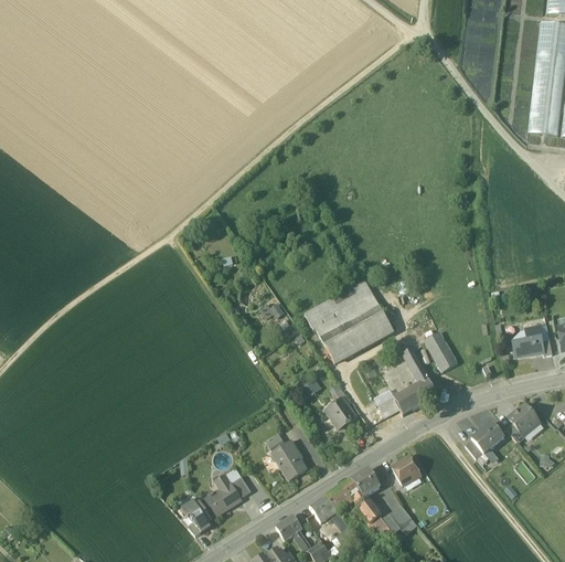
[(547,0),(547,12),(564,13),(564,0),(547,0)]
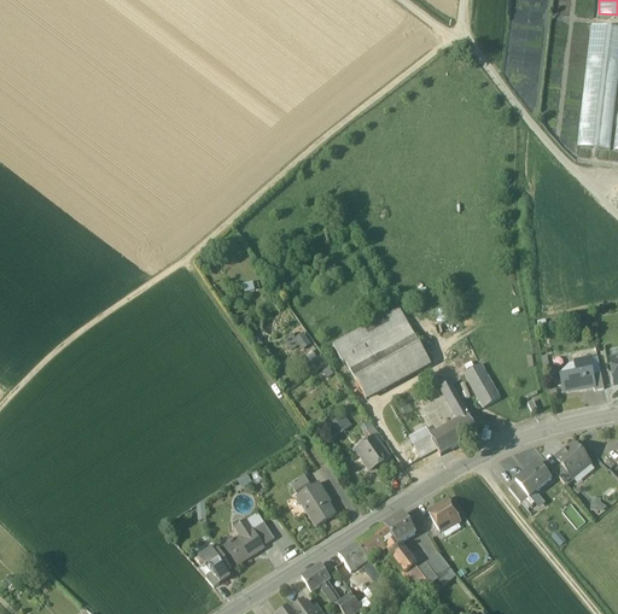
[(617,76),(617,25),(592,23),(577,144),(610,148),(617,76)]
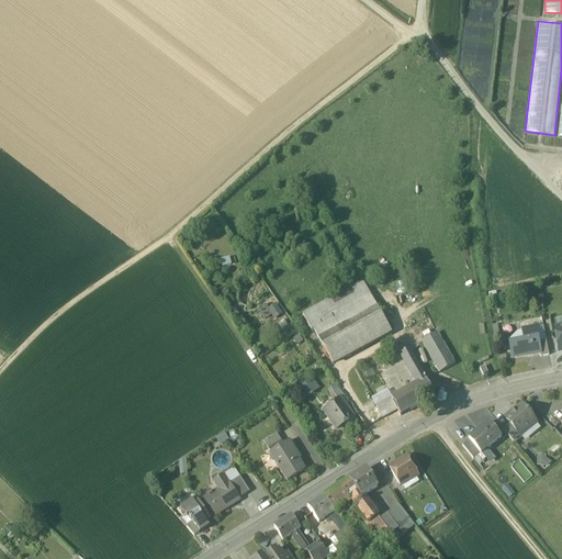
[(229,255),(222,257),(223,264),(232,263),(229,255)]
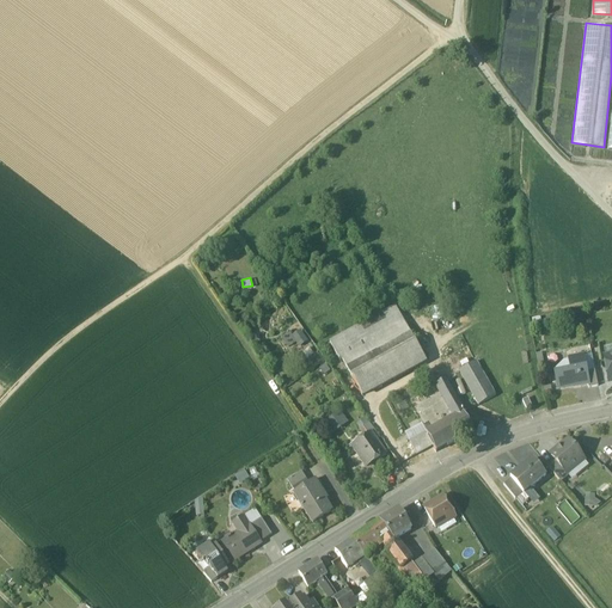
[(396,304),(330,339),(340,356),(342,355),(353,375),(416,341),(396,304)]
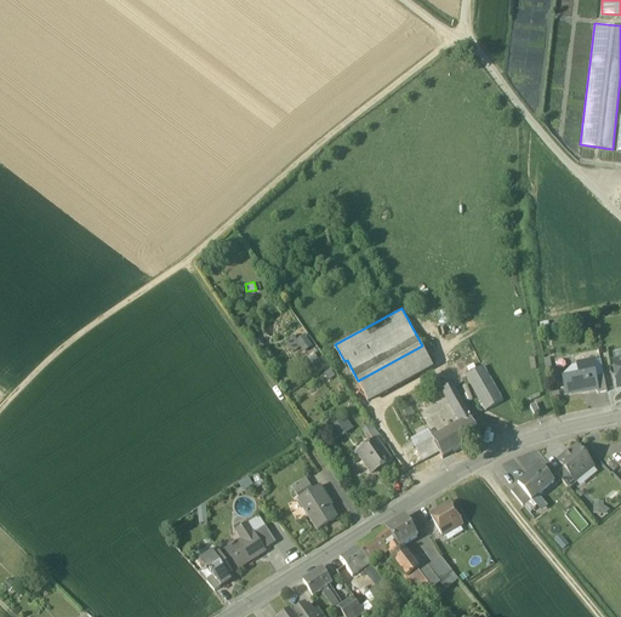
[(307,330),(286,340),(297,359),(309,353),(313,358),(320,355),(307,330)]
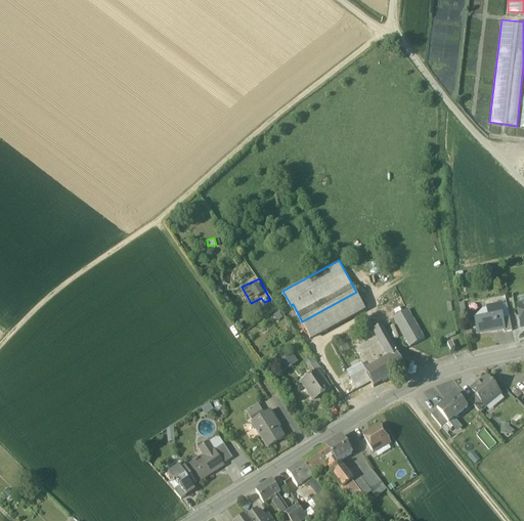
[(356,292),(302,321),(310,337),(364,307),(356,292)]
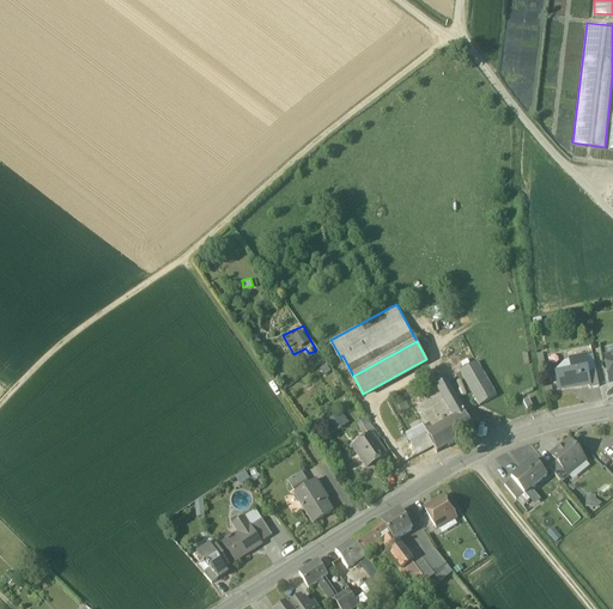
[(326,357),(321,348),(315,353),(310,346),(304,349),(314,365),(326,357)]
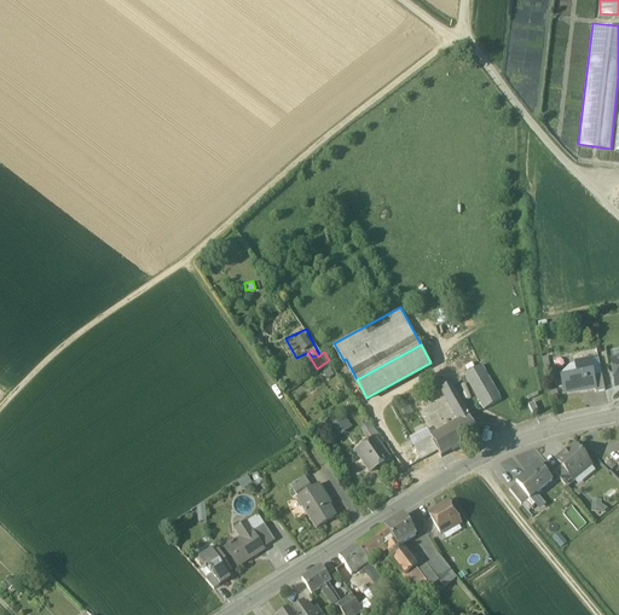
[(590,358),(574,360),(574,361),(570,363),(560,372),(565,392),(586,387),(586,388),(595,387),(593,373),(590,358)]
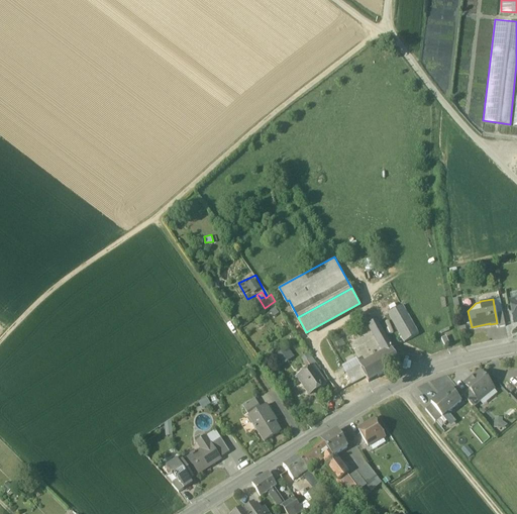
[(402,303),(388,311),(404,340),(418,332),(402,303)]
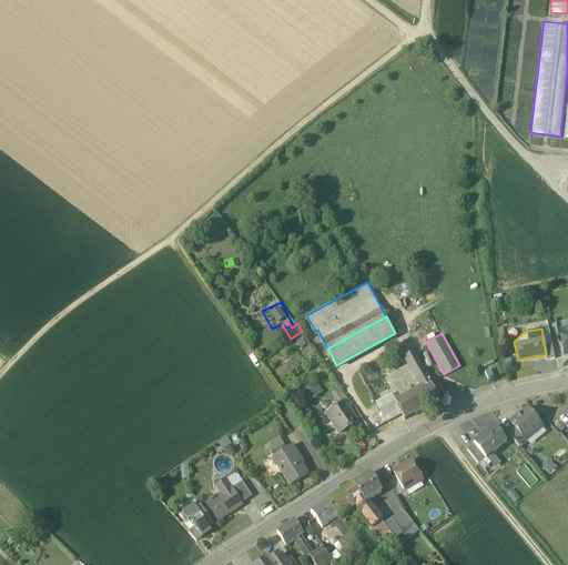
[(553,342),(544,343),(546,355),(546,359),(555,356),(553,342)]
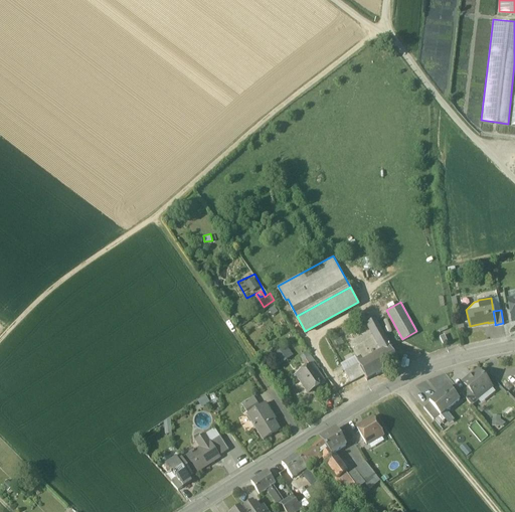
[(389,346),(374,318),(368,321),(384,349),(389,346)]
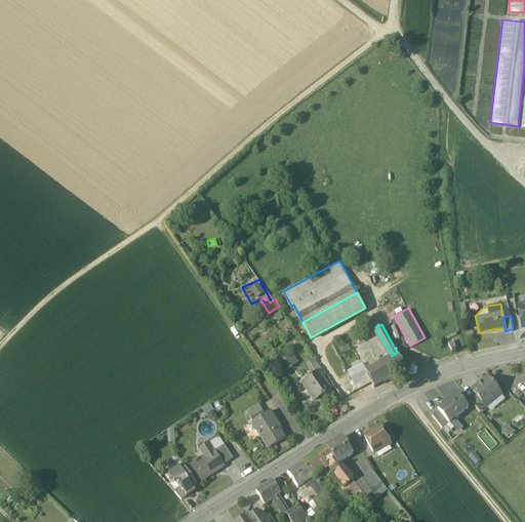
[(278,359),(283,369),(298,361),(293,351),(278,359)]
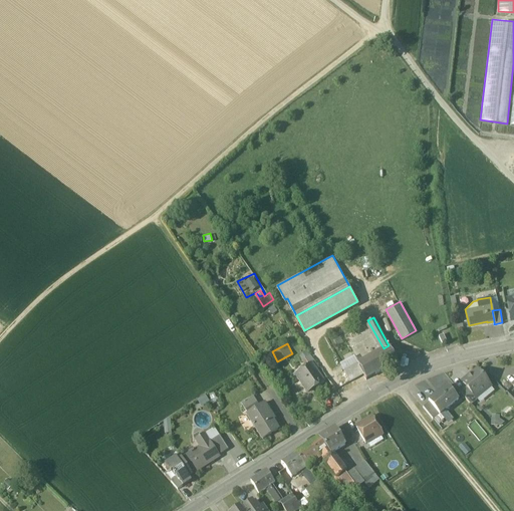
[(383,348),(358,362),(363,371),(366,376),(398,359),(389,345),(383,348)]
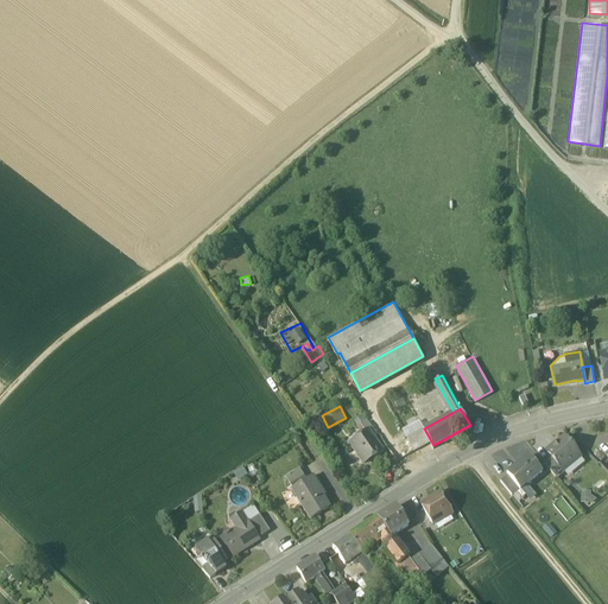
[(483,425),(495,419),(492,411),(480,417),(483,425)]
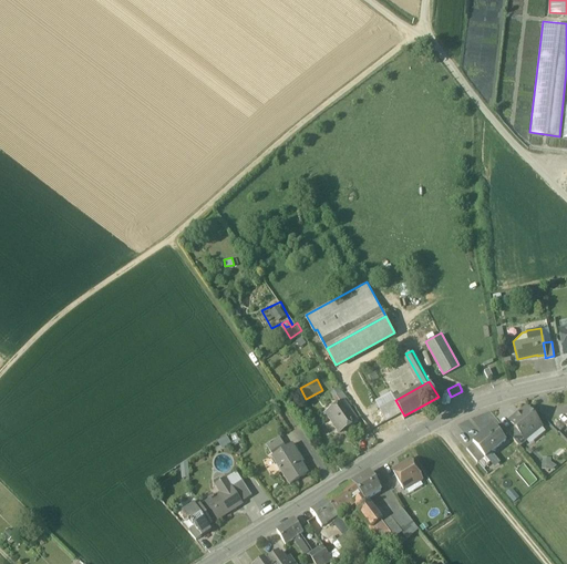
[(357,419),(343,399),(326,411),(340,430),(352,421),(352,422),(357,419)]
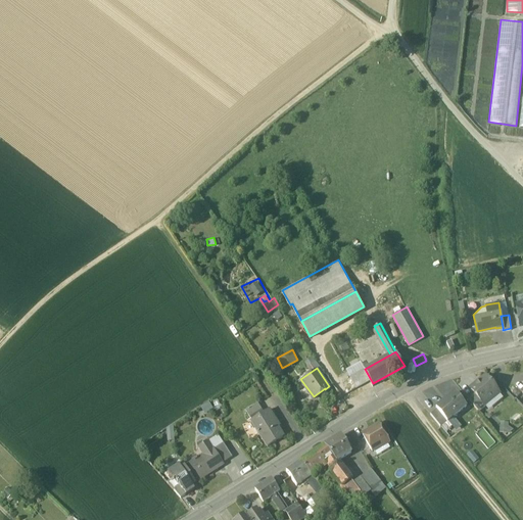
[(365,368),(350,376),(355,386),(370,378),(365,369),(365,368)]
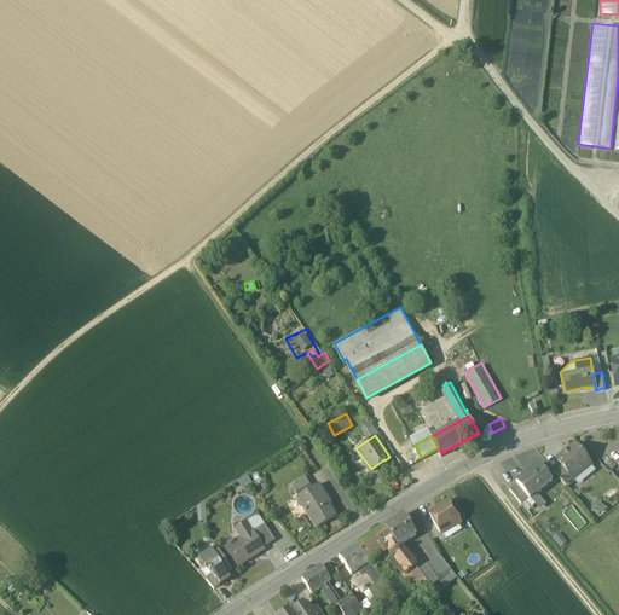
[(574,442),(567,450),(557,458),(561,463),(572,476),(572,475),(577,473),(578,474),(579,473),(582,471),(584,469),(585,468),(585,466),(585,465),(590,462),(574,442)]
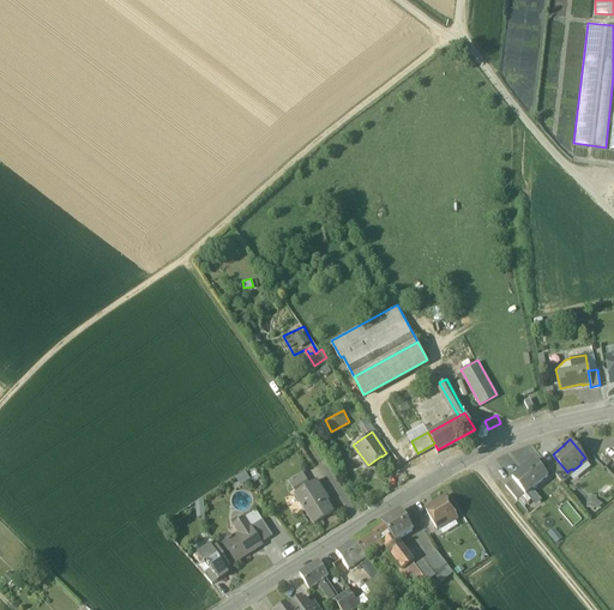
[(535,458),(512,477),(523,490),(530,483),(533,485),(547,475),(535,458)]
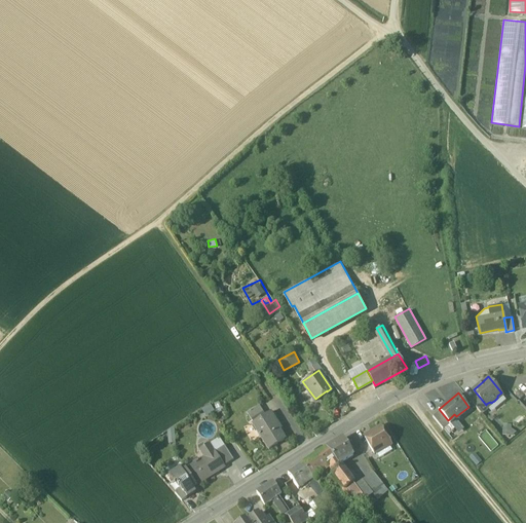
[(486,405),(477,394),(471,399),(482,413),(489,407),(486,404),(486,405)]
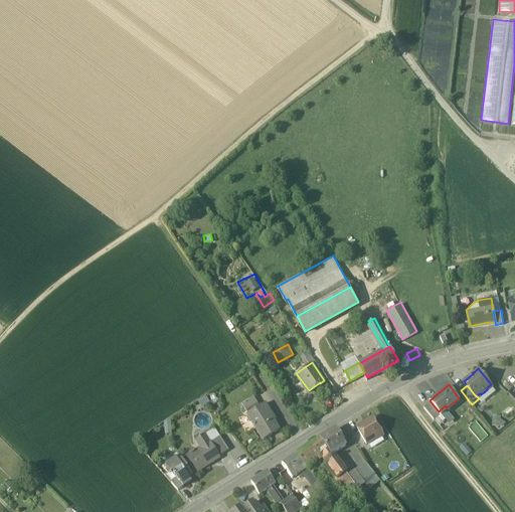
[(253,395),(242,402),(248,412),(260,404),(253,395)]
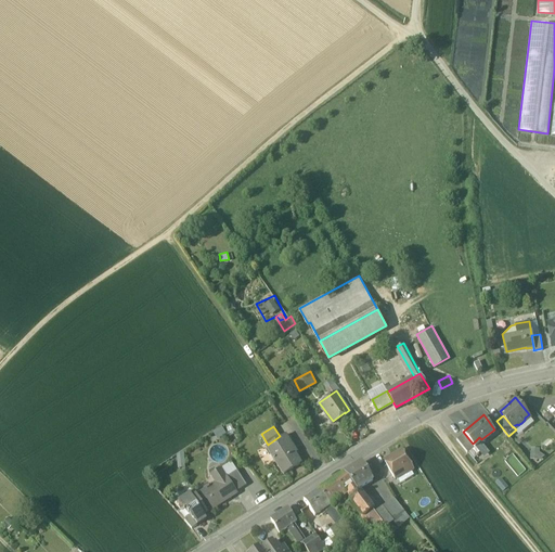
[(463,432),(456,437),(466,449),(473,444),(463,432)]
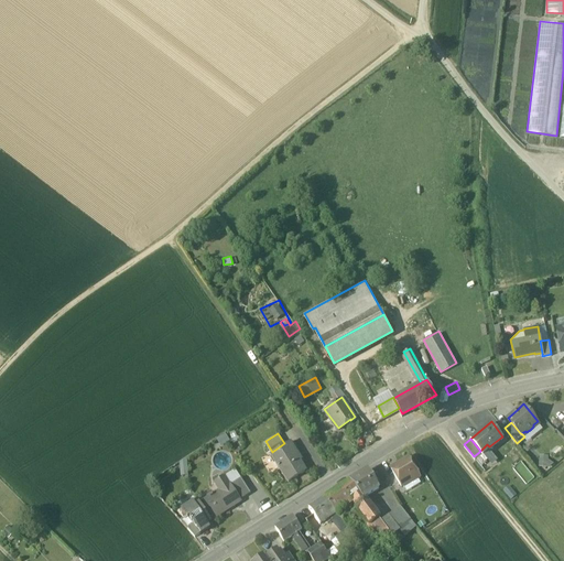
[(272,452),(270,453),(278,464),(279,464),(289,479),(305,468),(295,453),(297,452),(290,440),(284,443),(272,452)]
